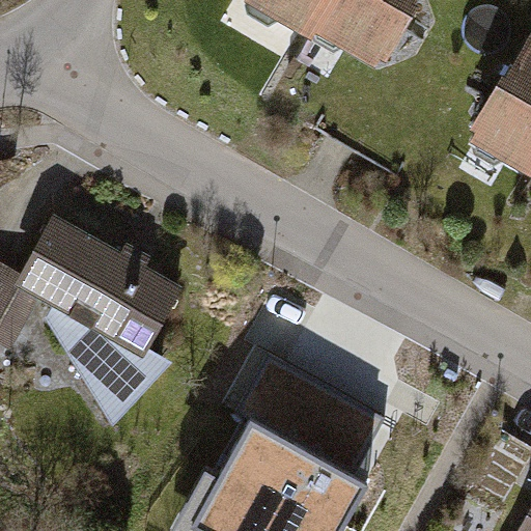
[(222,0),(221,2),(289,44),(299,28),(315,0),(222,0)]
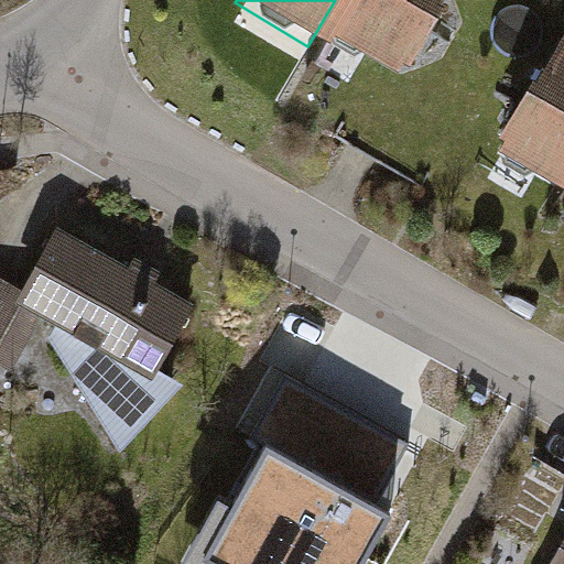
[(335,0),(317,30),(390,73),(434,0),(335,0)]
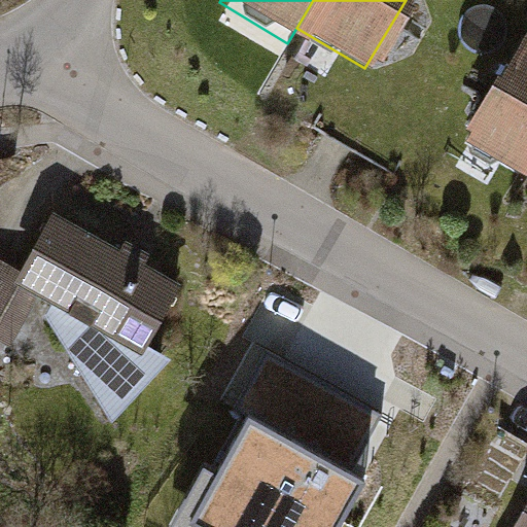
[(526,32),(515,26),(454,133),(521,171),(526,159),(526,32)]
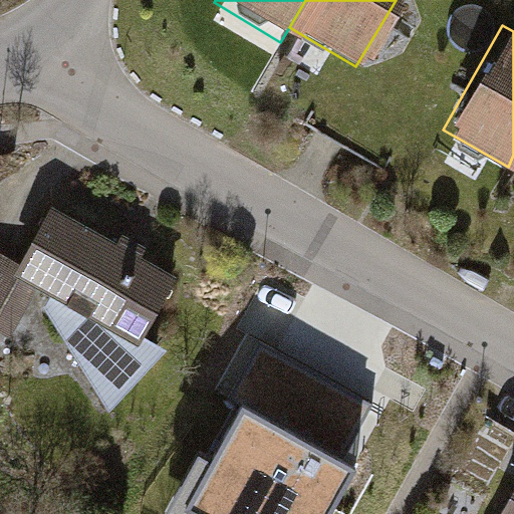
[(145,338),(179,278),(53,209),(22,265),(0,253),(0,330),(10,336),(35,289),(50,298),(44,310),(108,413),(168,350),(145,338)]
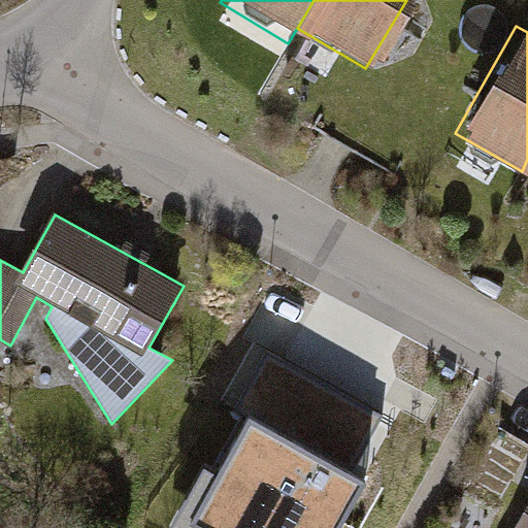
[(325,380),(267,348),(234,406),(245,413),(216,466),(203,459),(171,517),(192,527),(335,527),(367,472),(361,469),(355,465),(384,414),(325,380)]
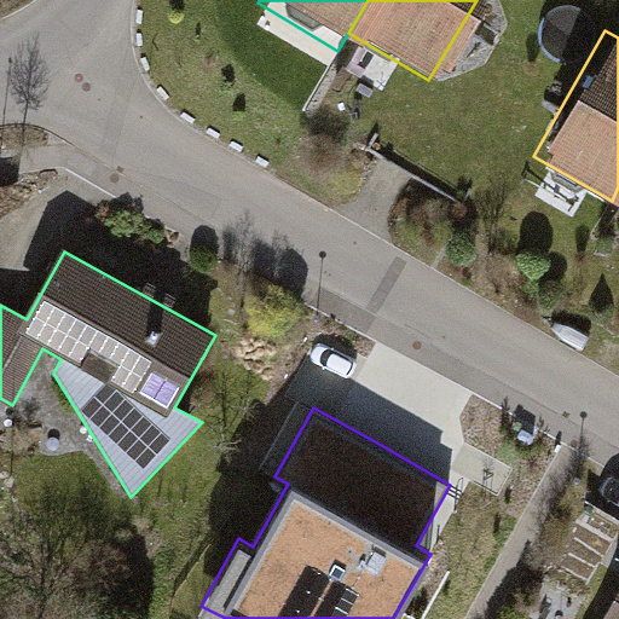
[(618,618),(618,555),(583,618),(618,618)]
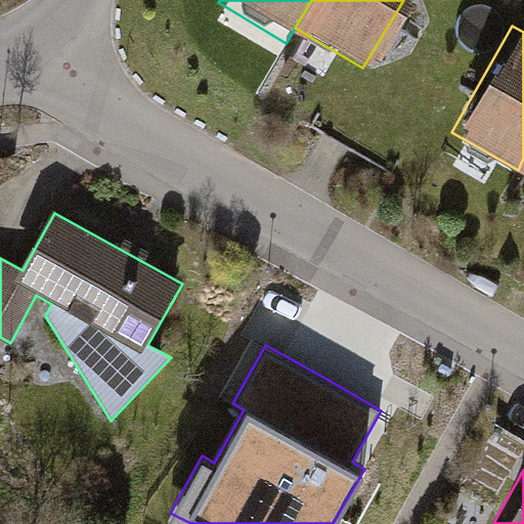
All buildings are outlined.
